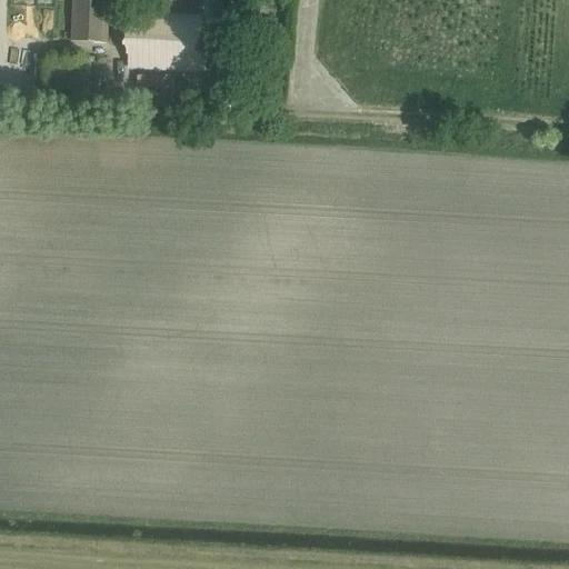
[(72,0),(70,42),(108,45),(109,0),(72,0)]
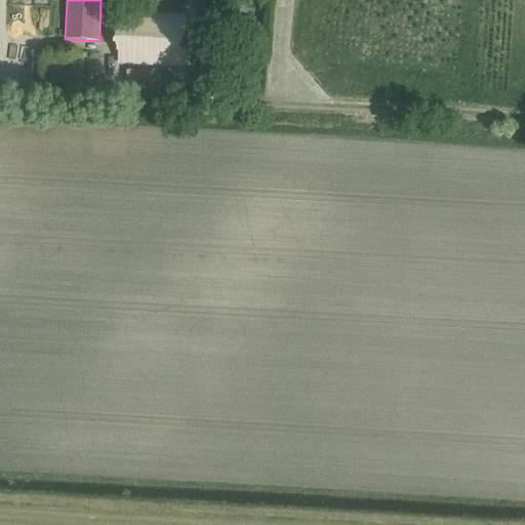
[(146,6),(179,8),(179,0),(133,0),(133,2),(147,3),(146,6)]
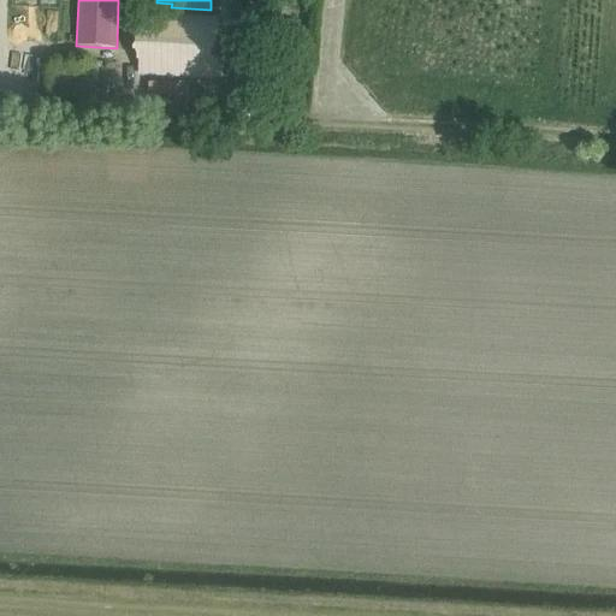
[(253,0),(252,16),(265,17),(266,0),(253,0)]
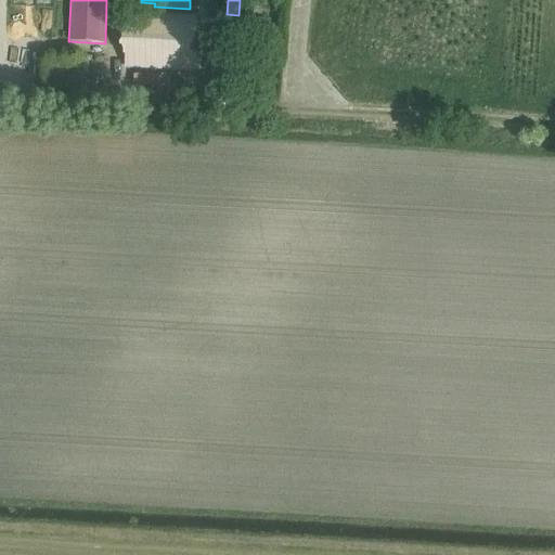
[(219,67),(222,23),(195,22),(196,16),(128,12),(125,64),(190,68),(191,66),(219,67)]
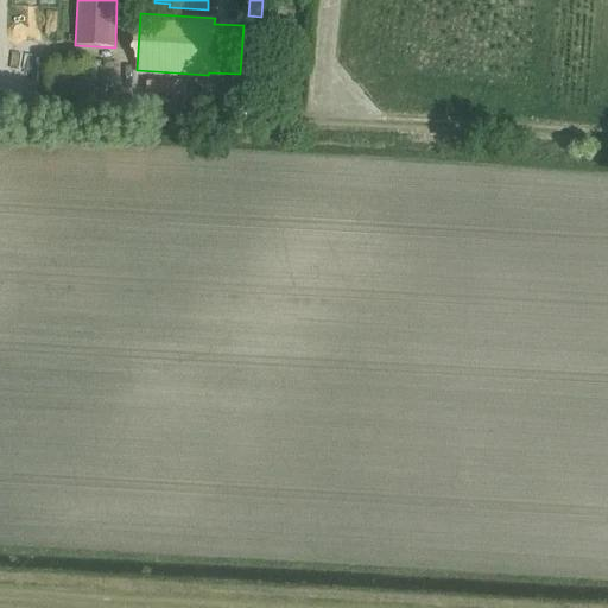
[(230,103),(232,88),(217,88),(217,103),(230,103)]
